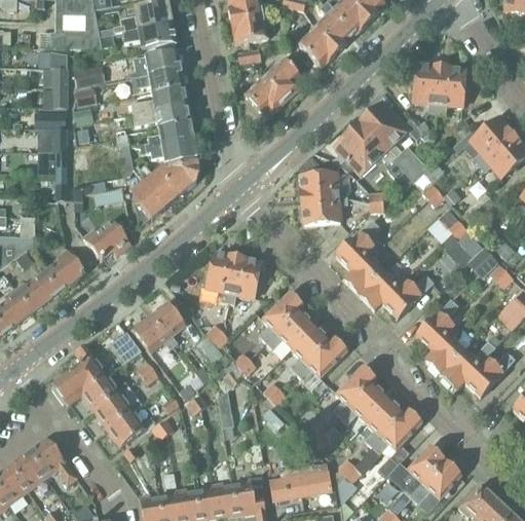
[(36,21),(36,10),(37,0),(0,0),(0,8),(3,12),(15,11),(15,21),(36,21)]
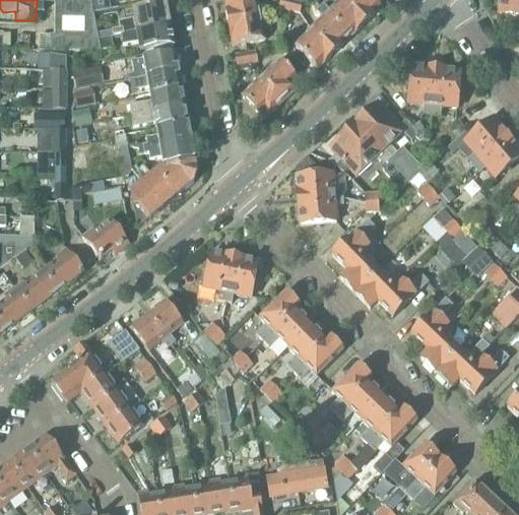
[(37,0),(36,10),(45,11),(45,0),(37,0)]
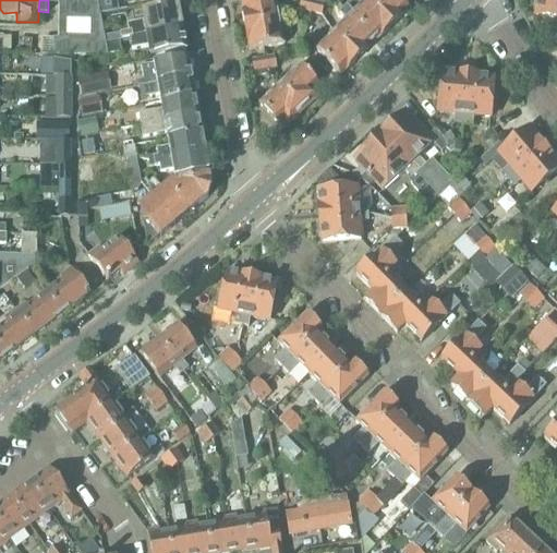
[(105,39),(104,33),(101,22),(99,10),(97,0),(58,0),(57,34),(58,38),(52,38),(52,50),(70,50),(87,50),(107,50),(105,39)]
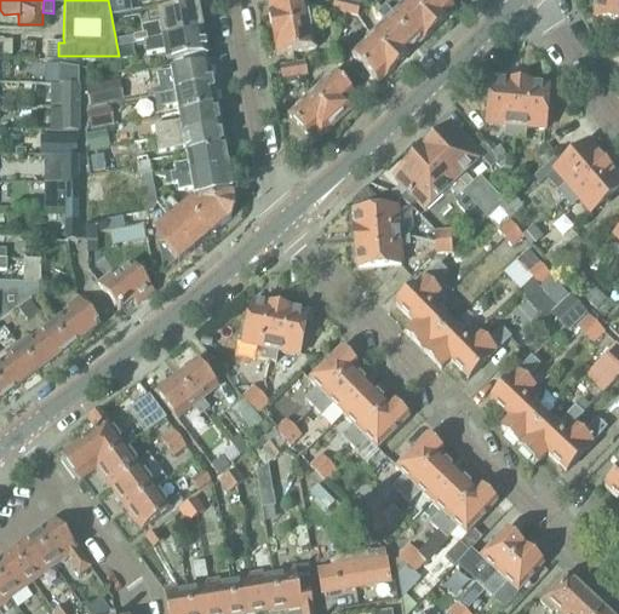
[(108,0),(110,11),(133,6),(132,0),(108,0)]
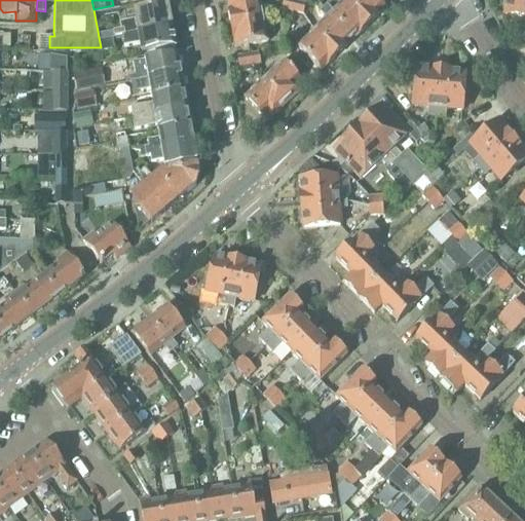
[(264,14),(261,0),(228,0),(229,6),(228,6),(231,21),(264,14)]
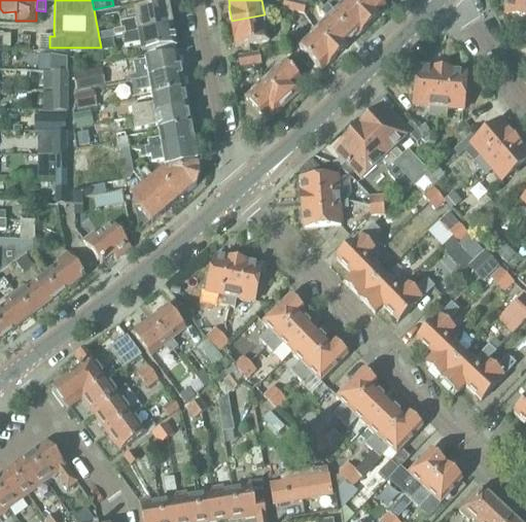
[(285,0),(284,5),(294,8),(296,0),(285,0)]
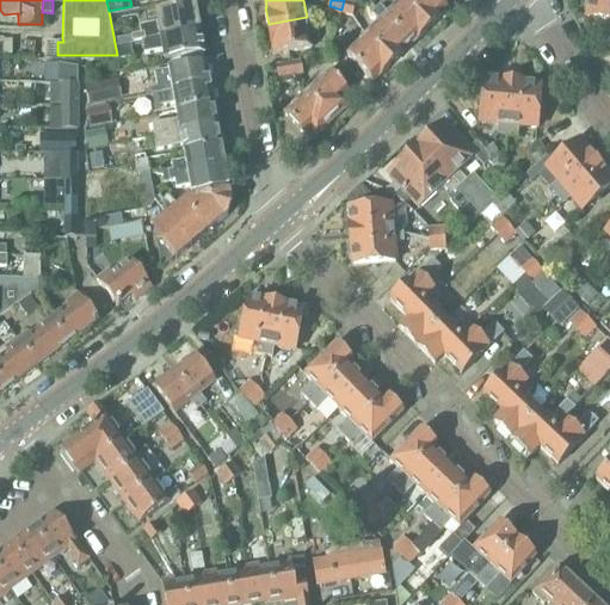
[(344,0),(342,10),(353,12),(356,0),(344,0)]
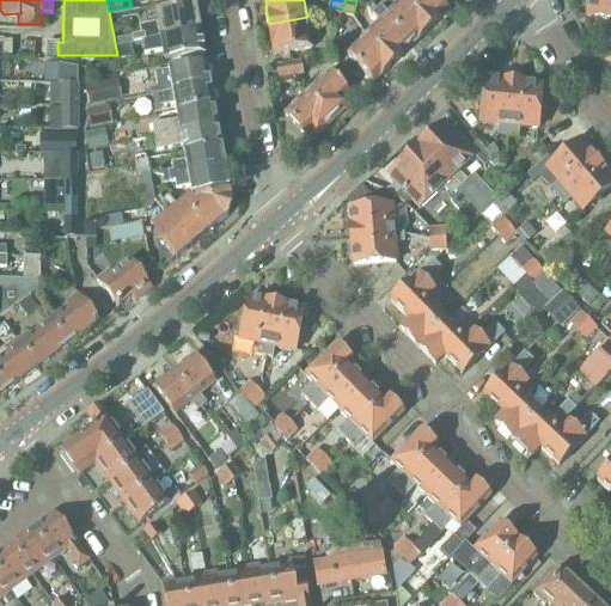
[(382,1),(378,6),(411,41),(419,35),(420,35),(432,24),(409,0),(399,0),(390,10),(382,1)]
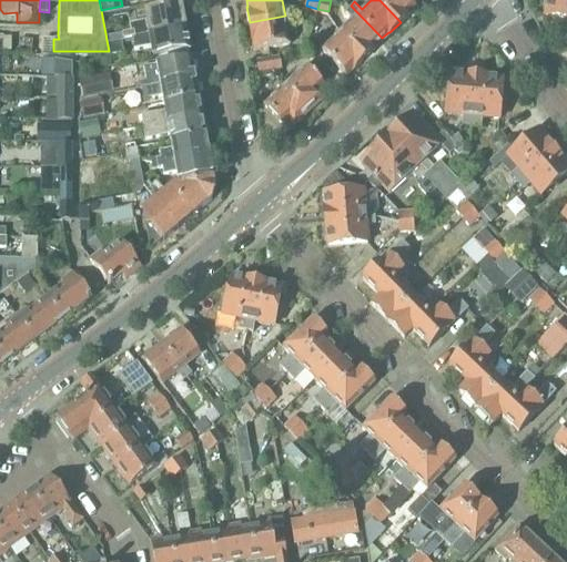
[(380,0),(401,22),(409,12),(408,11),(417,3),(414,0),(380,0)]
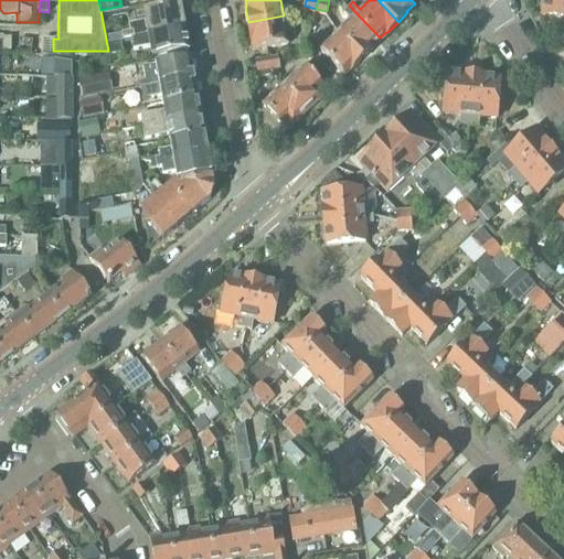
[(545,0),(543,12),(563,17),(563,0),(545,0)]
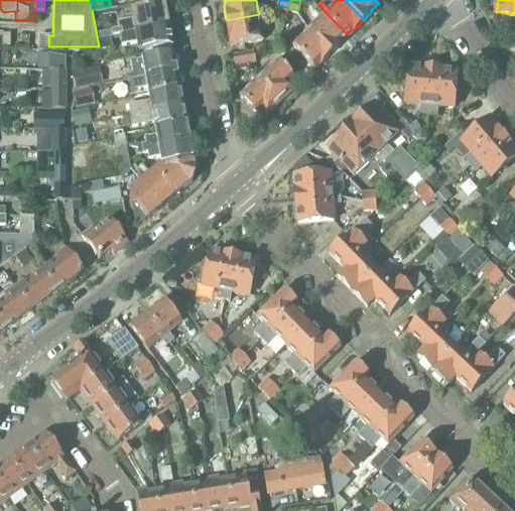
[(119,26),(120,31),(169,22),(165,2),(132,8),(133,16),(118,19),(119,26)]
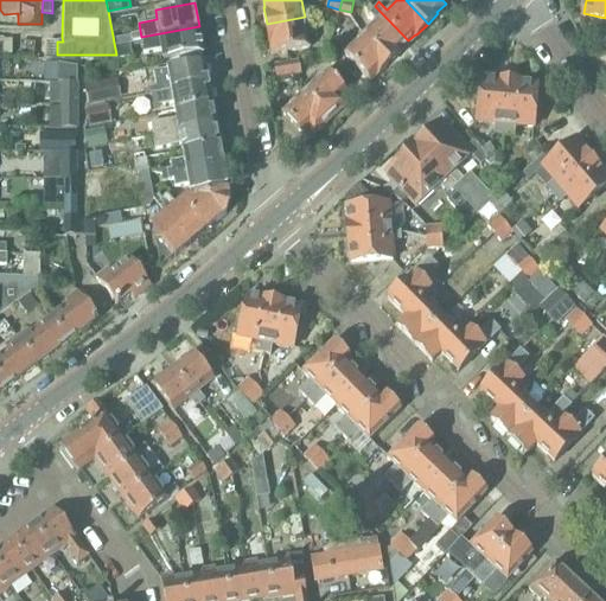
[(377,18),(363,32),(390,59),(402,48),(401,48),(408,40),(375,6),(370,11),(377,18)]
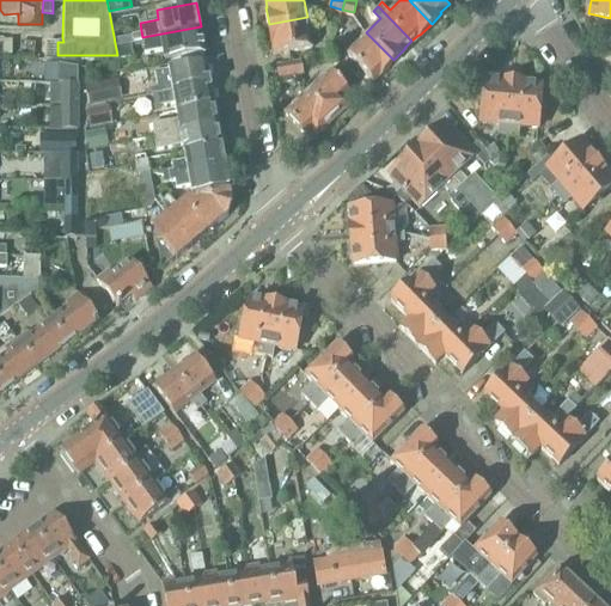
[(273,41),(275,50),(312,44),(307,17),(269,24),(273,41)]
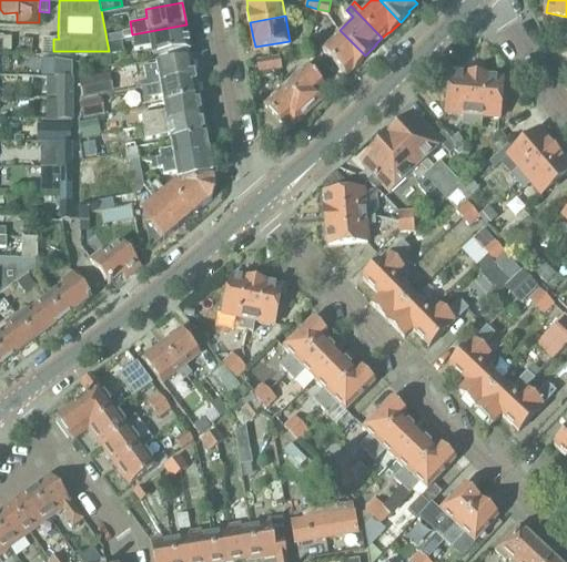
[(191,46),(186,24),(132,34),(134,47),(151,43),(153,52),(191,46)]
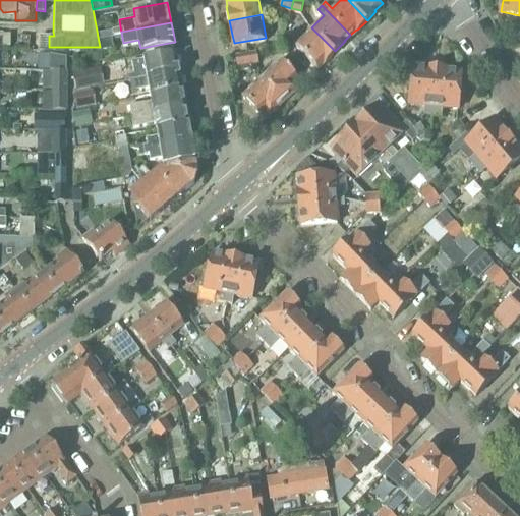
[(311,27),(295,43),(318,66),(324,61),(335,51),(311,27)]
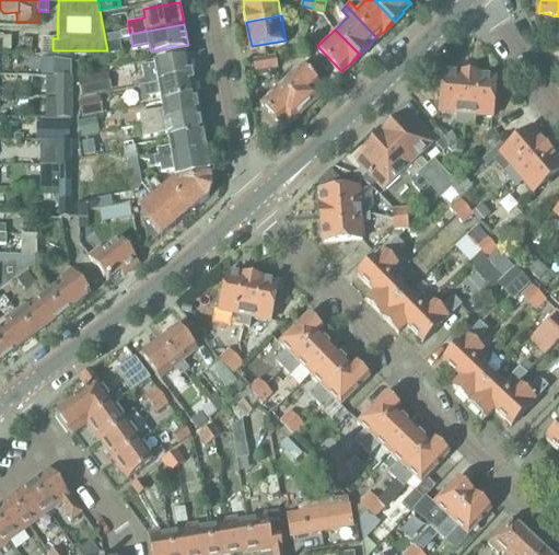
[(43,50),(53,50),(53,38),(58,38),(57,34),(44,33),(43,50)]
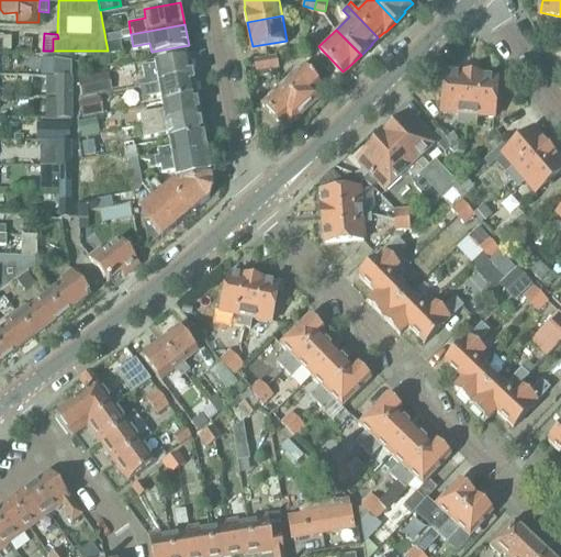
[(122,49),(120,36),(105,40),(108,51),(109,53),(122,49)]
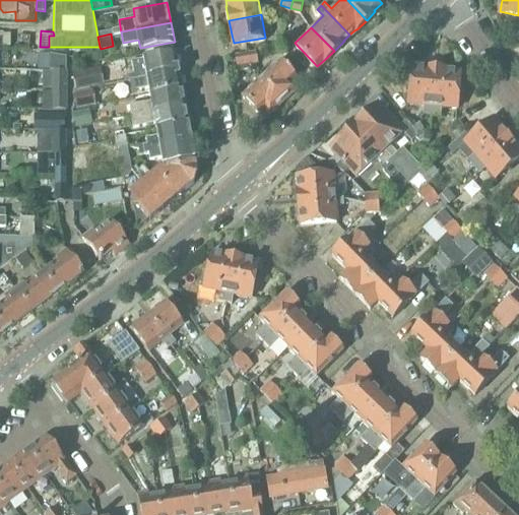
[(247,50),(249,62),(260,60),(257,48),(247,50)]
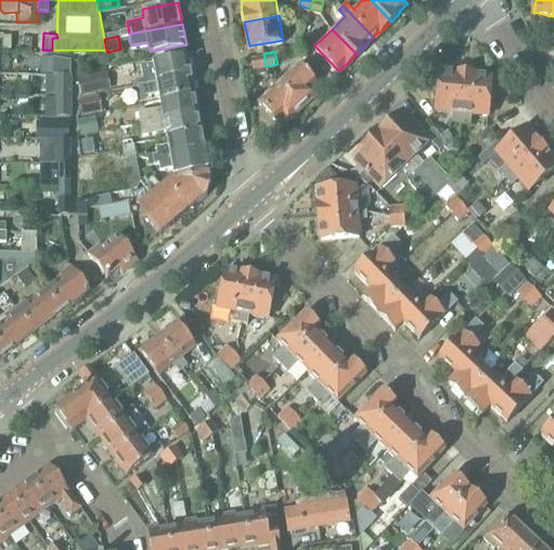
[(140,82),(191,73),(188,53),(141,63),(144,77),(139,78),(140,82)]
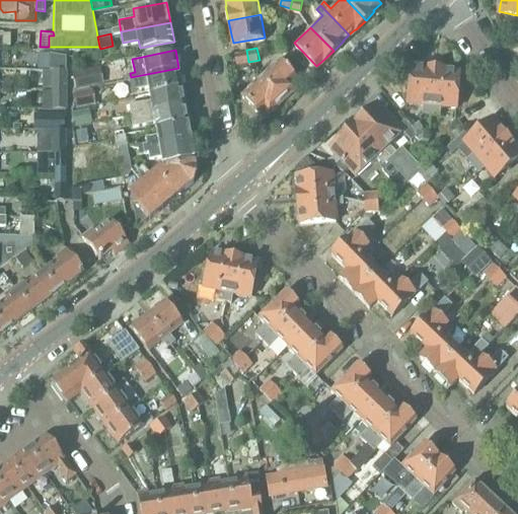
[(249,66),(248,62),(246,50),(235,53),(238,68),(249,66)]
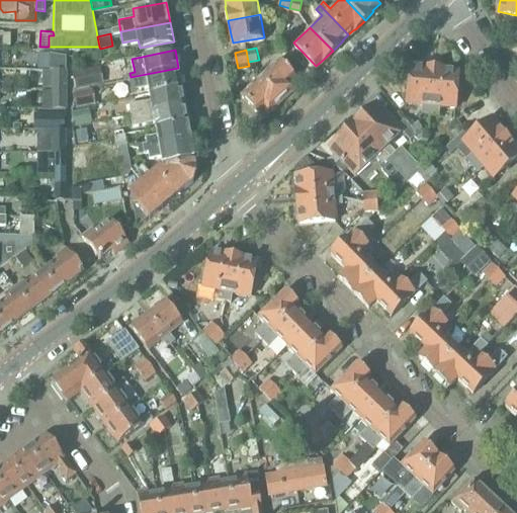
[(67,54),(55,52),(55,67),(67,67),(67,56),(67,54)]
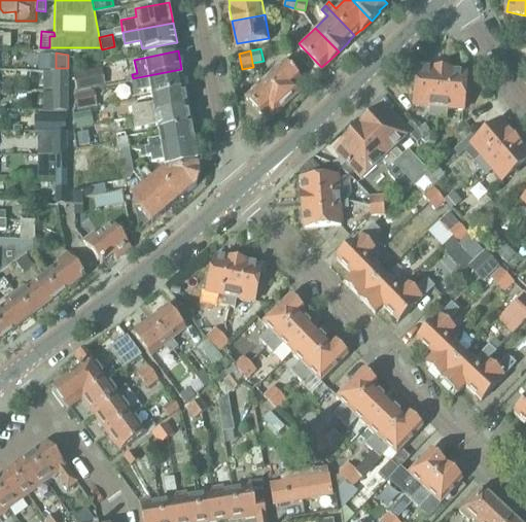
[(285,59),(266,76),(287,100),(300,88),(295,82),(302,76),(285,59)]
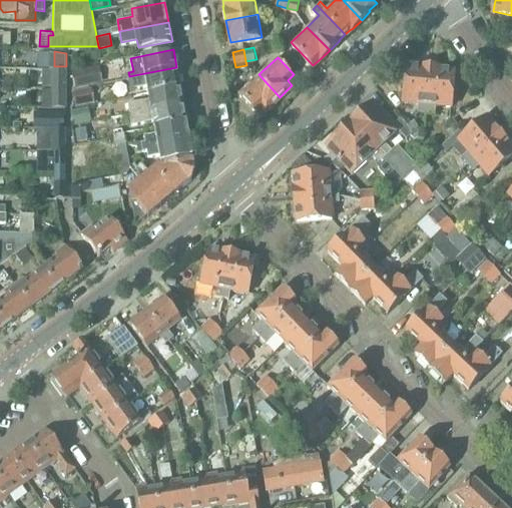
[(419,110),(426,111),(431,66),(407,64),(403,100),(419,101),(419,110)]
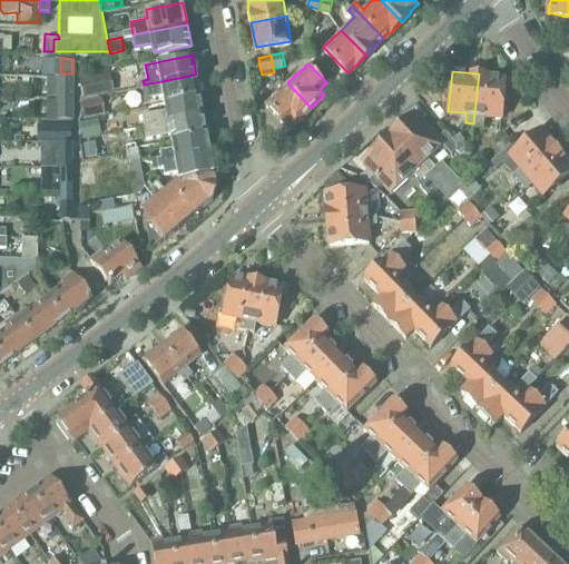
[(74,96),(74,73),(60,73),(59,73),(58,96),(74,96)]
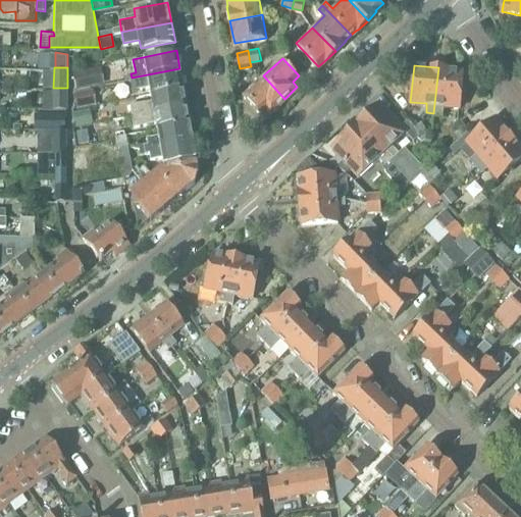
[(462,69),(438,67),(433,113),(441,114),(443,104),(459,106),(462,69)]
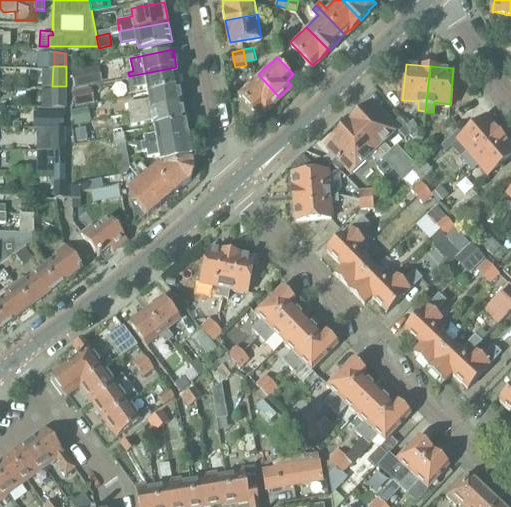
[(147,85),(148,90),(179,84),(176,67),(129,76),(131,88),(139,86),(147,85)]
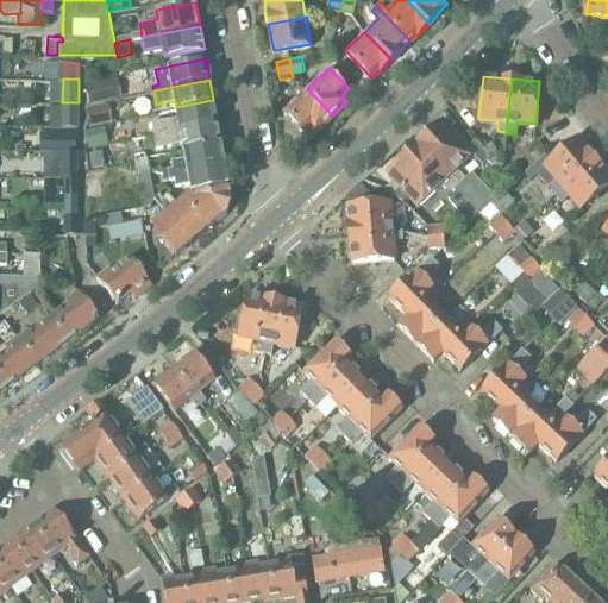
[(332,115),(307,88),(283,110),(304,130),(311,124),(315,130),(332,115)]
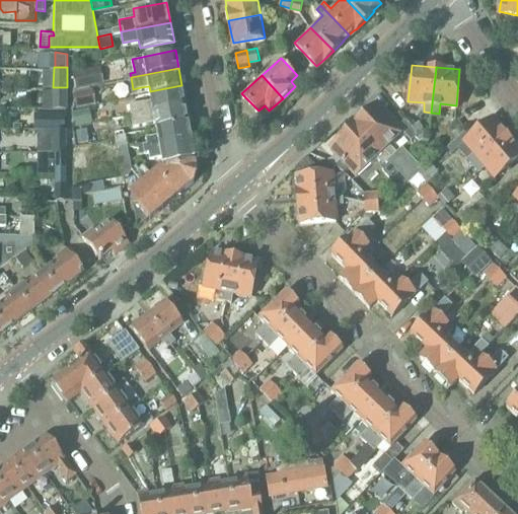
[(181,85),(150,91),(151,98),(129,103),(131,114),(185,103),(181,85)]
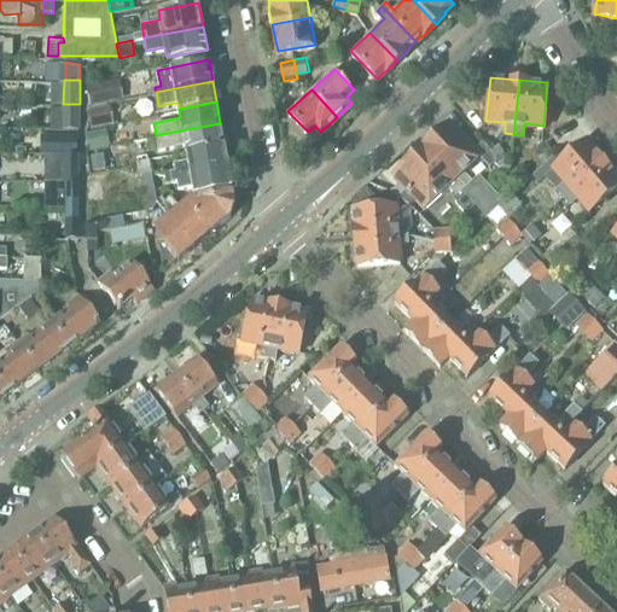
[(63,126),(80,127),(80,104),(63,104),(63,126)]
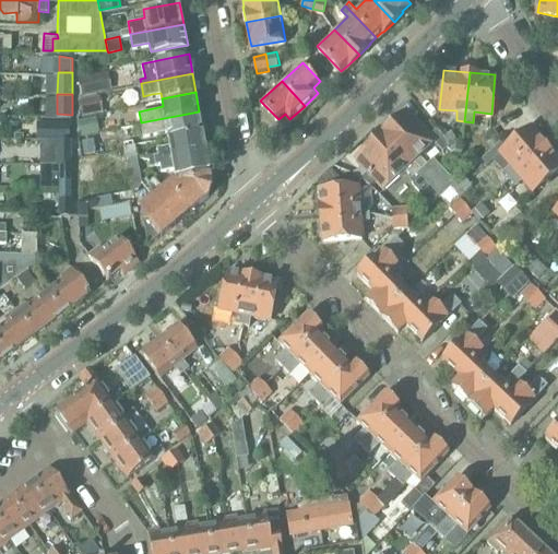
[(384,127),(382,131),(418,169),(422,167),(427,161),(420,154),(436,140),(437,139),(430,132),(407,108),(406,109),(402,110),(398,115),(396,119),(392,122),(388,124),(384,127)]
